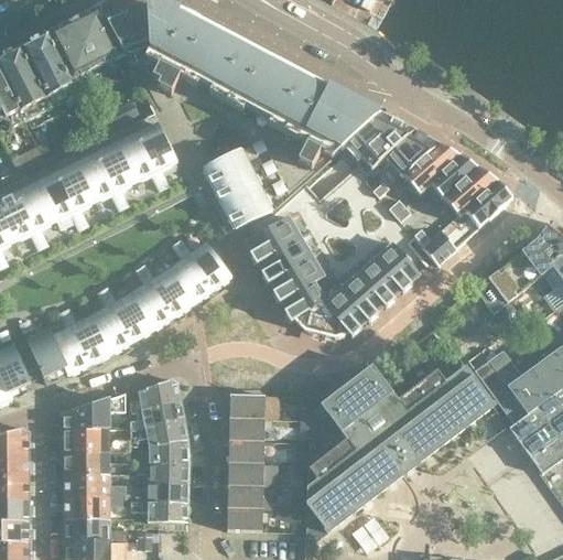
[(142,25),(141,35),(142,45),(147,61),(154,77),(160,81),(159,85),(172,93),(181,75),(185,65),(342,148),(381,114),(198,17),(187,11),(175,7),(168,4),(160,3),(153,2),(149,2),(144,13),(142,25)]
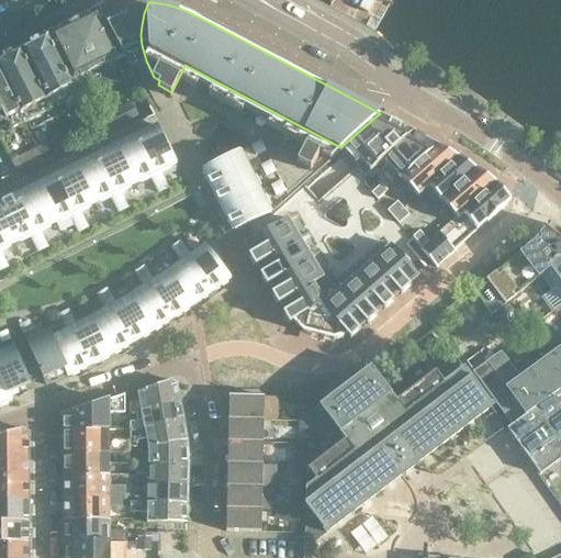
[(99,6),(48,31),(74,79),(123,54),(107,21),(99,6)]
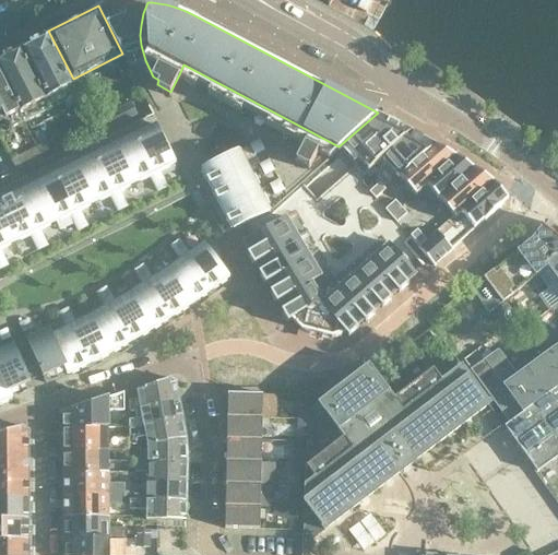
[(48,31),(22,45),(47,96),(51,105),(80,91),(73,79),(48,31)]
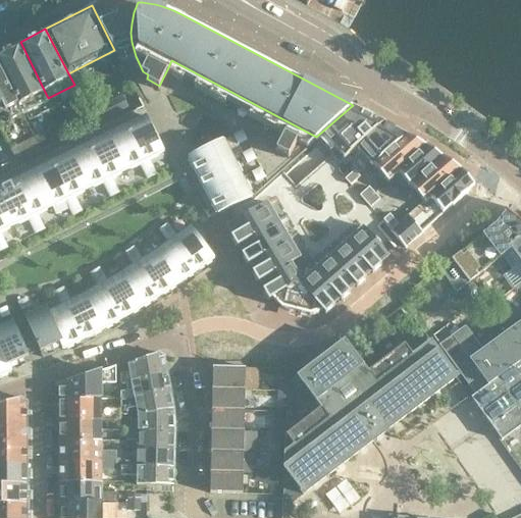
[(20,42),(0,51),(0,64),(18,101),(19,102),(23,110),(48,98),(44,90),(20,42)]
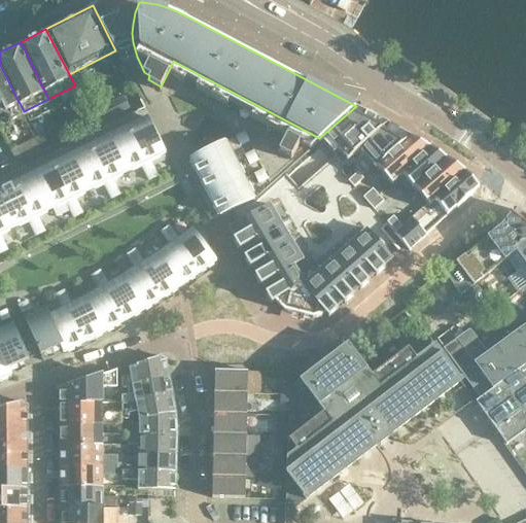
[(0,101),(2,101),(6,108),(19,102),(0,65),(0,101)]
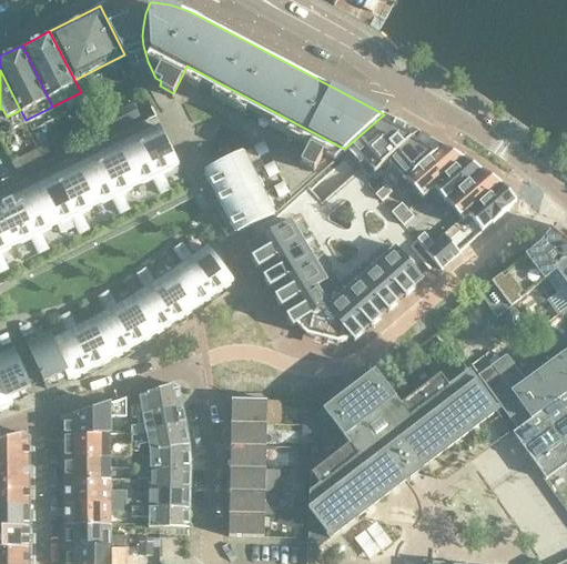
[(94,120),(101,131),(140,111),(134,100),(94,120)]
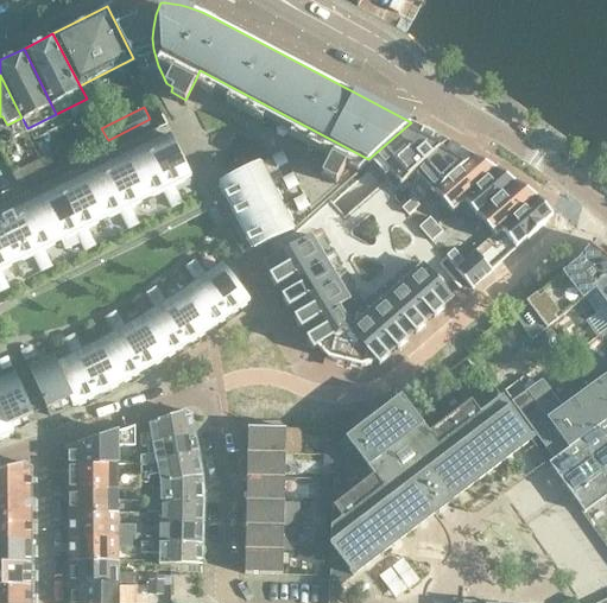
[(165,119),(0,201),(0,289),(201,190),(165,119)]
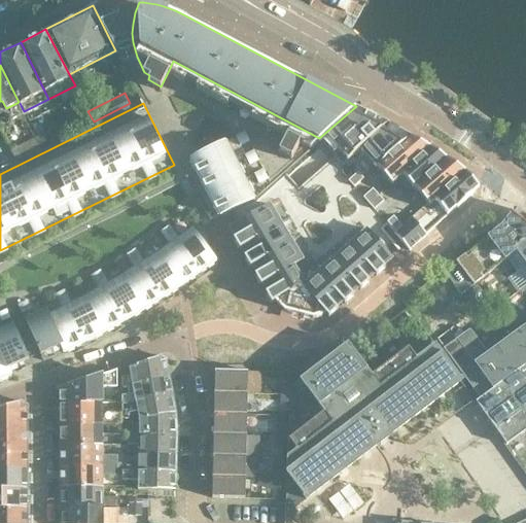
[(355,107),(325,133),(326,135),(338,148),(343,153),(340,155),(338,157),(343,163),(360,146),(359,145),(386,121),(385,121),(358,108),(355,107)]
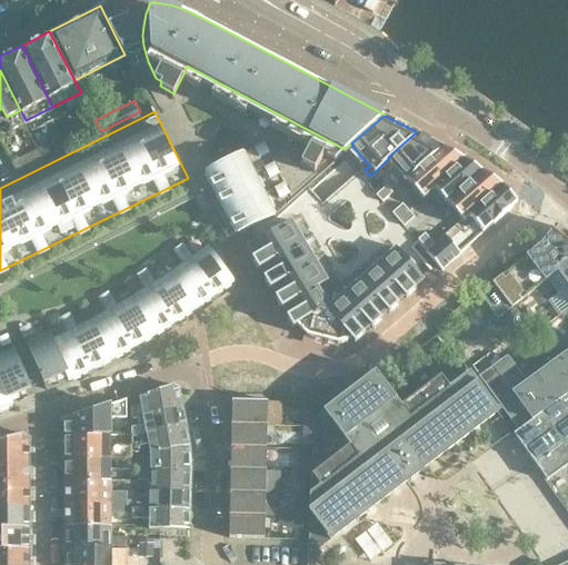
[(65,130),(38,145),(46,158),(72,144),(65,130)]
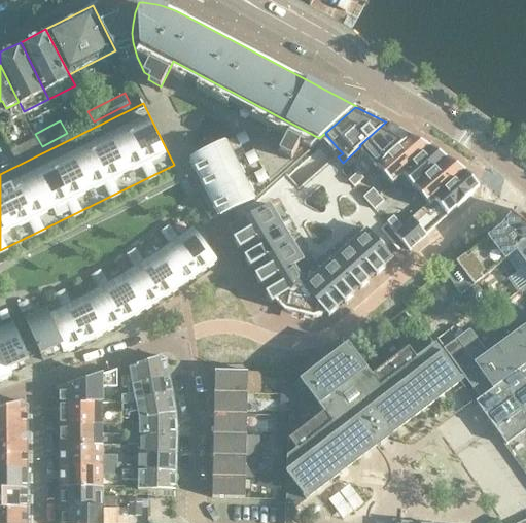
[(245,128),(237,132),(241,141),(250,137),(245,128)]
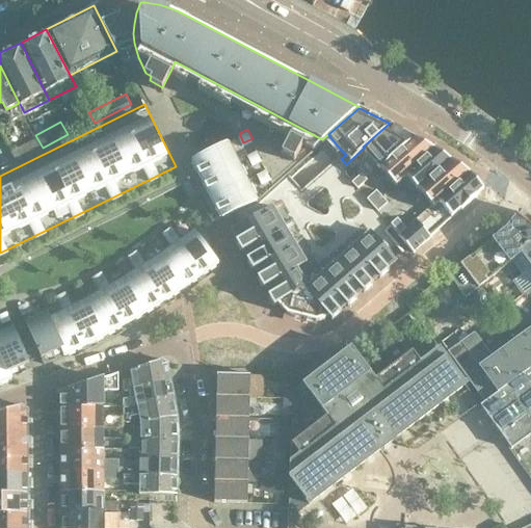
[(259,200),(241,209),(291,292),(304,285),(320,302),(399,233),(449,188),(421,156),(410,166),(379,131),(353,153),(350,150),(347,153),(344,149),(339,153),(334,158),(301,186),(290,174),(289,173),(259,200)]
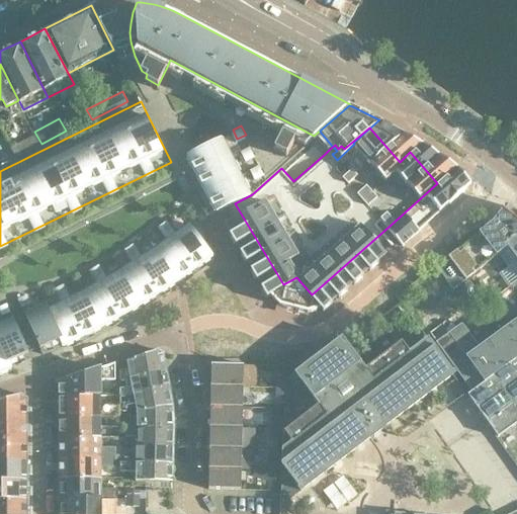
[(295,137),(283,131),(274,147),(286,153),(295,137)]
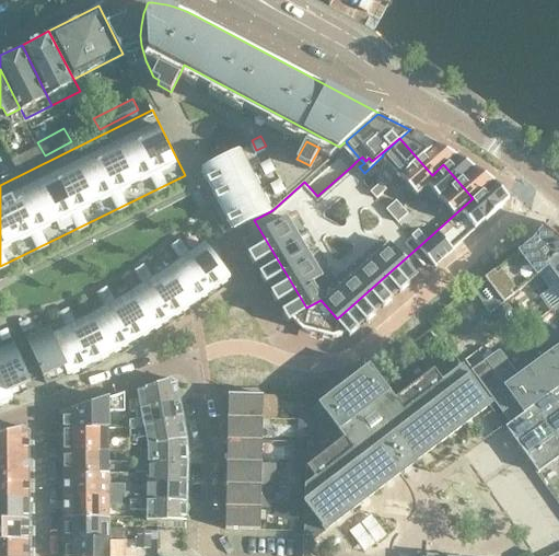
[(37,142),(11,155),(16,165),(36,161),(45,157),(45,155),(37,142)]
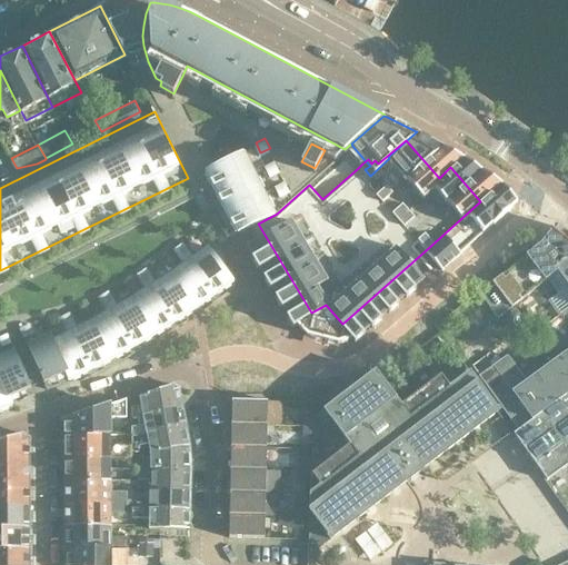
[(421,196),(466,157),(465,157),(442,146),(406,178),(421,196)]
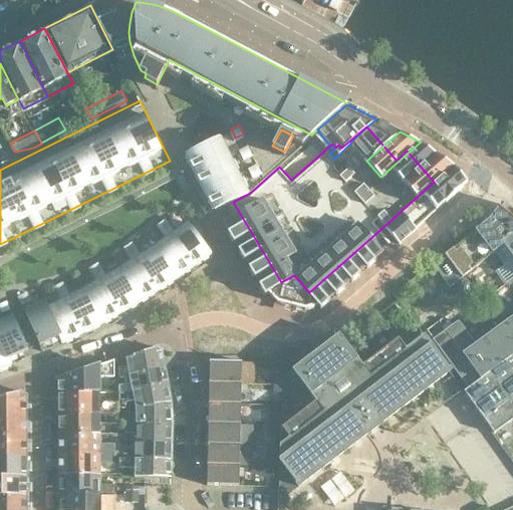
[(220,133),(187,150),(197,169),(230,153),(220,133)]
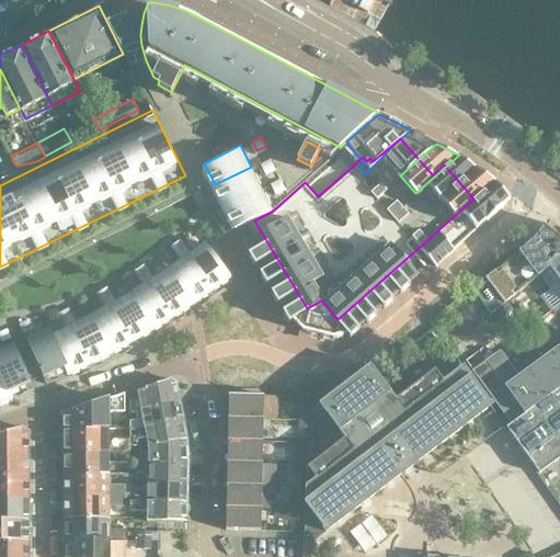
[(271,156),(262,161),(266,171),(276,166),(271,156)]
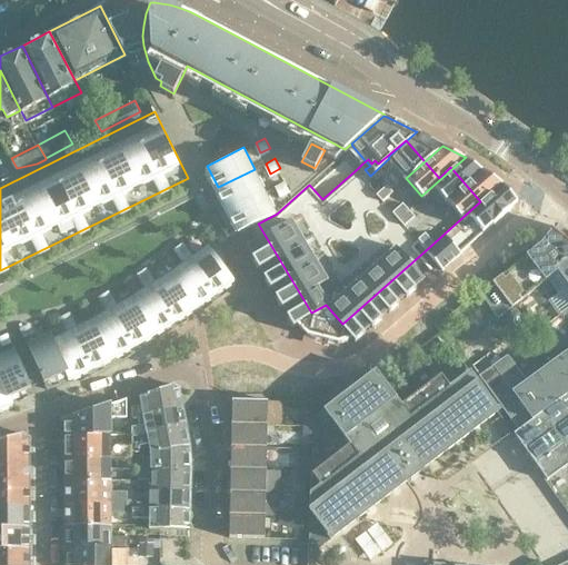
[(255,169),(218,187),(228,207),(265,189),(255,169)]
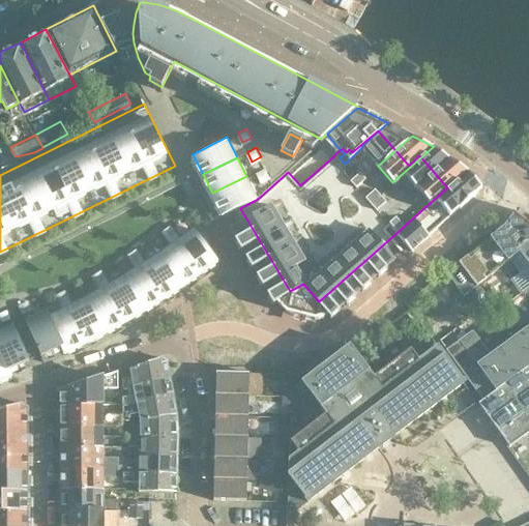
[(468,170),(449,157),(416,186),(430,202),(431,204),(468,171),(468,170)]
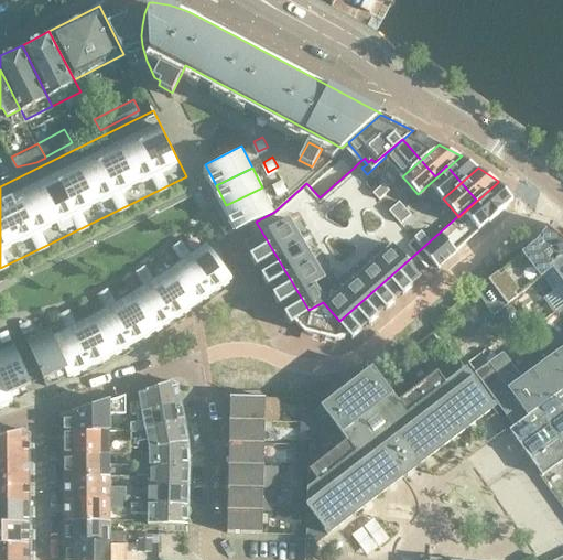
[(282,178),(273,182),(278,192),(288,186),(282,178)]
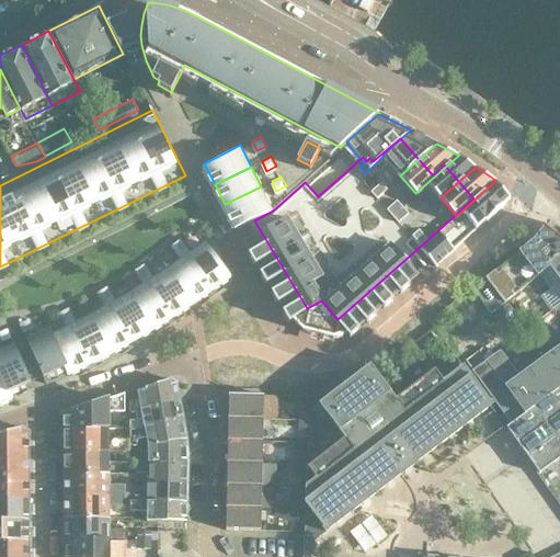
[(506,193),(495,181),(456,216),(455,214),(449,218),(465,236),(476,226),(477,225),(486,217),(487,218),(503,203),(502,203),(506,200),(506,193)]
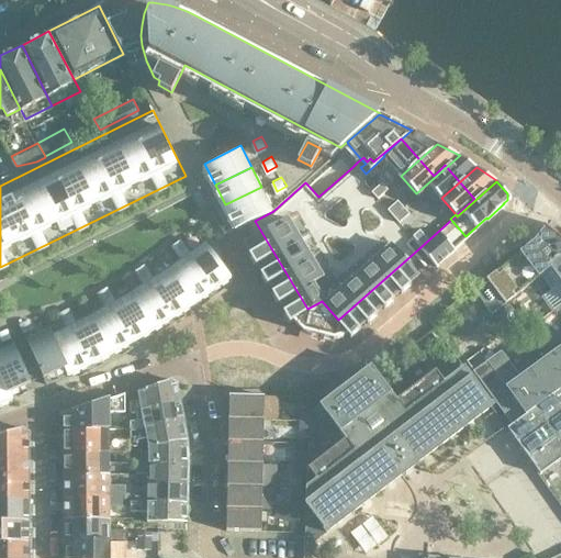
[(261,187),(225,204),(235,226),(271,208),(261,187)]
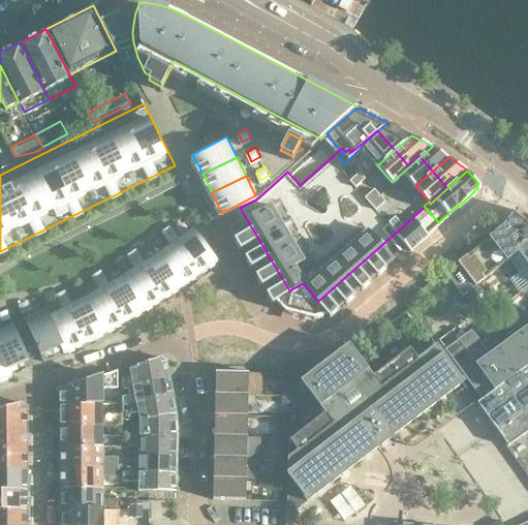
[(438,222),(424,206),(412,216),(428,234),(429,233),(428,232),(438,222)]
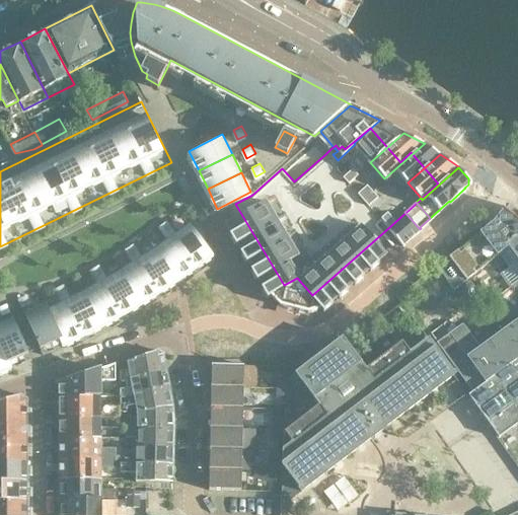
[(495,219),(438,263),(438,264),(454,286),(498,251),(509,244),(507,242),(517,233),(517,209),(508,202),(495,219)]
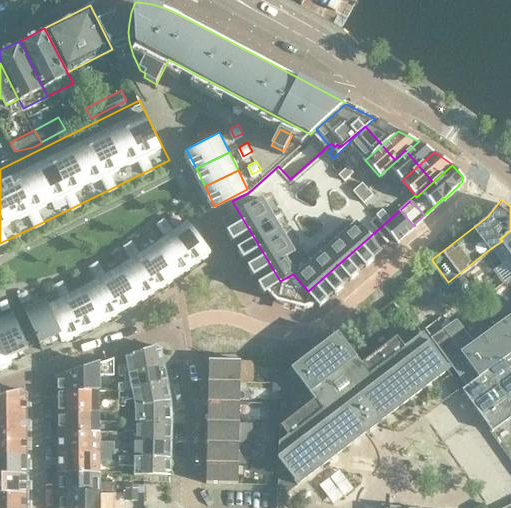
[(384,222),(383,223),(398,240),(414,226),(399,209),(384,222)]
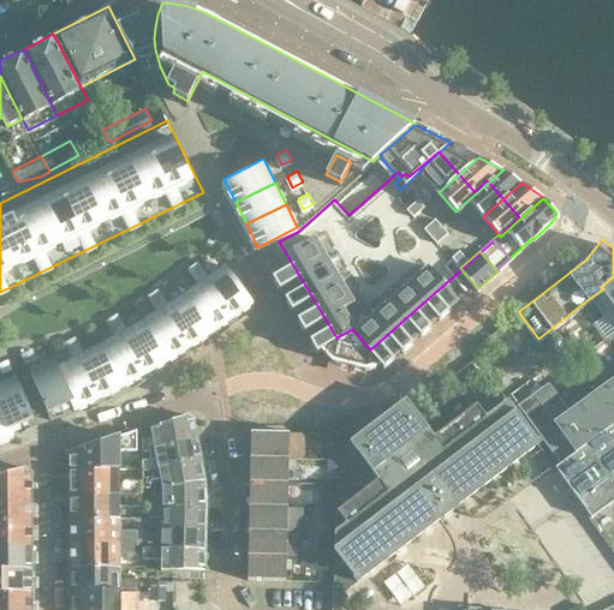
[(197,258),(188,265),(194,273),(203,267),(197,258)]
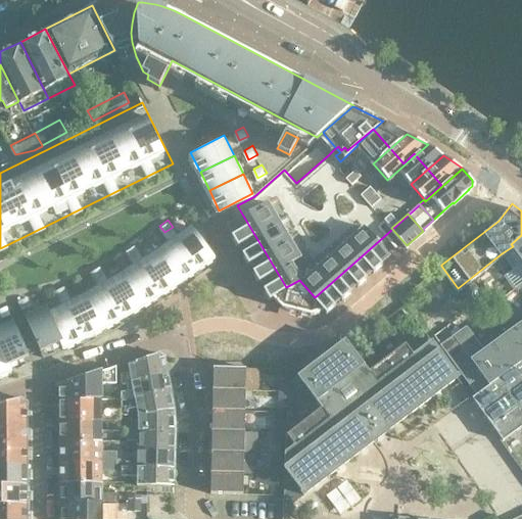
[(178,234),(174,236),(196,267),(199,265),(215,253),(192,224),(178,234)]
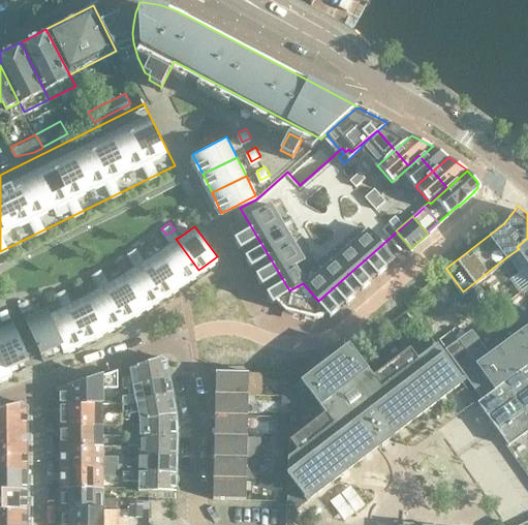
[(166,235),(172,242),(176,239),(180,237),(175,229),(166,235)]
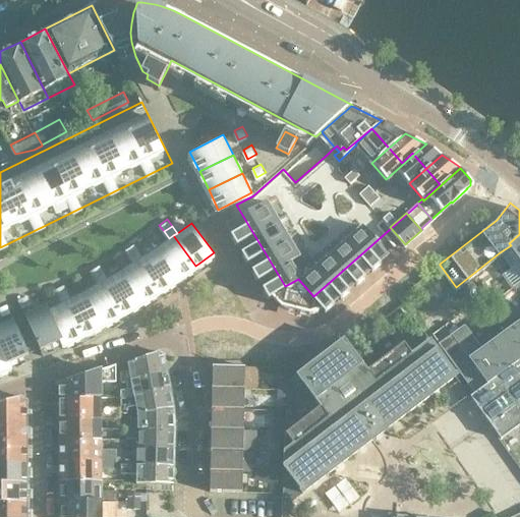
[(519,234),(509,243),(511,245),(516,253),(500,265),(504,270),(511,265),(519,277),(519,234)]
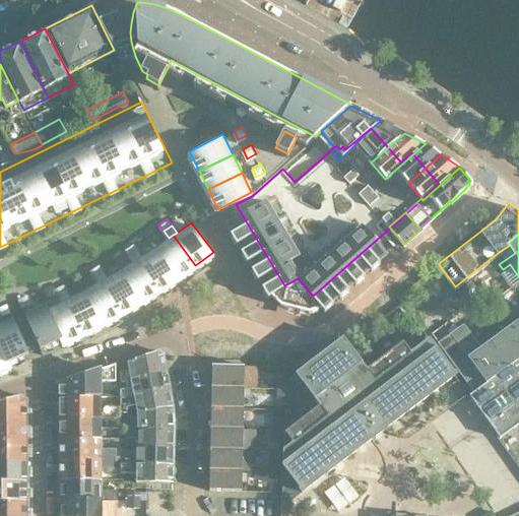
[(169,238),(155,247),(177,278),(191,268),(195,265),(173,235),(169,238)]
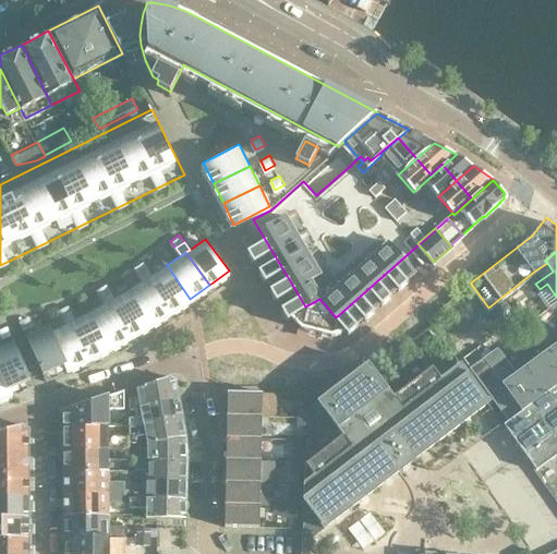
[(134,265),(140,273),(148,266),(143,260),(134,265)]
